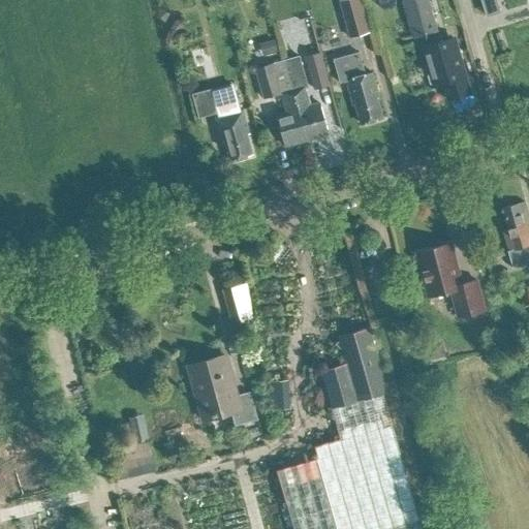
[(338,0),(349,37),(370,32),(361,0),(338,0)]
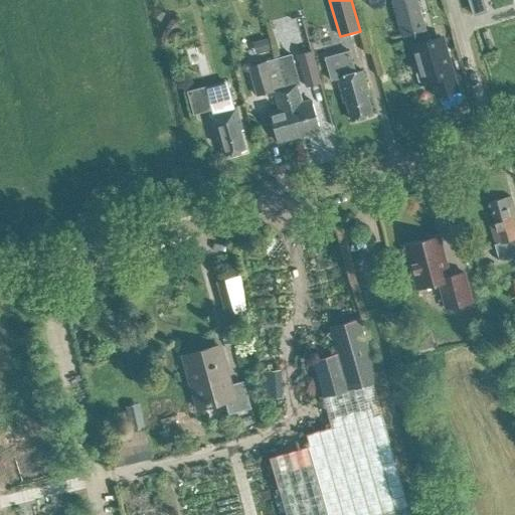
[(400,37),(426,29),(417,0),(390,0),(394,16),(387,18),(393,38),(400,35),(400,37)]
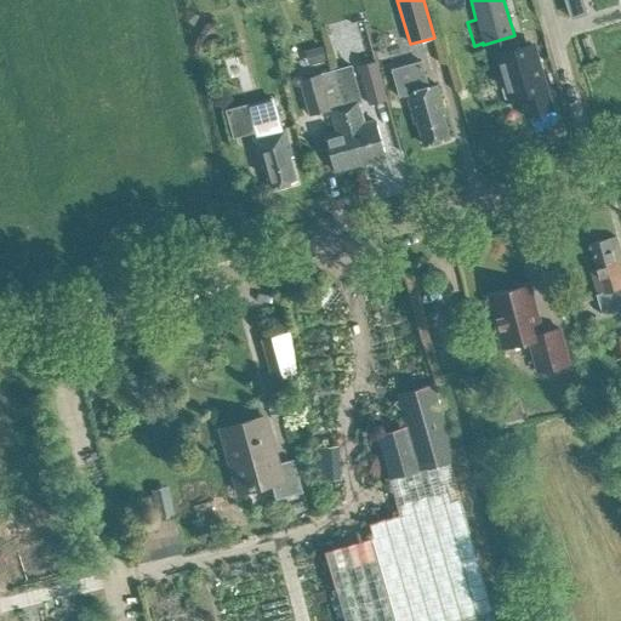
[(620,0),(603,0),(608,16),(620,11),(620,0)]
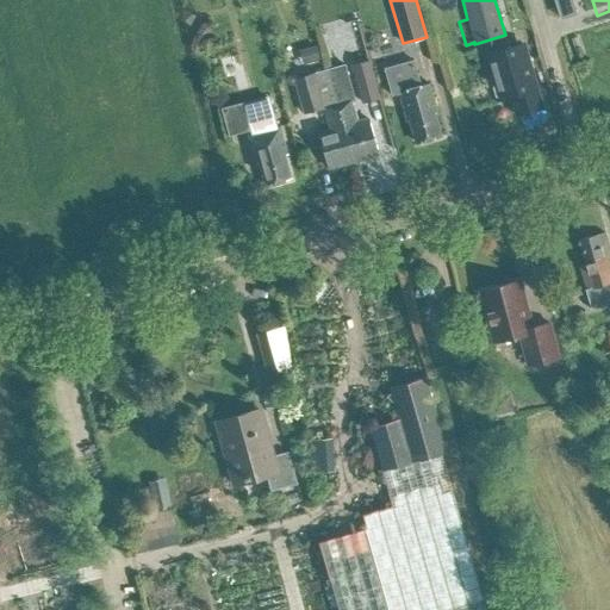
[(321,58),(316,44),(298,49),(303,64),(321,58)]
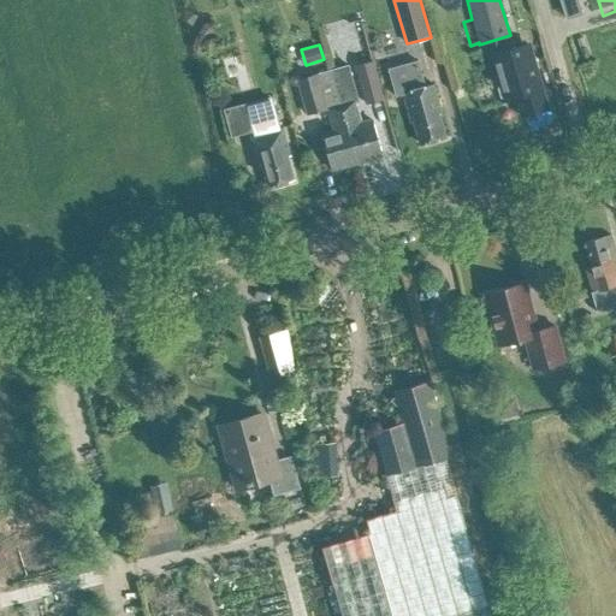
[(525,45),(487,55),(501,100),(515,96),(521,116),(549,107),(535,61),(531,63),(525,45)]
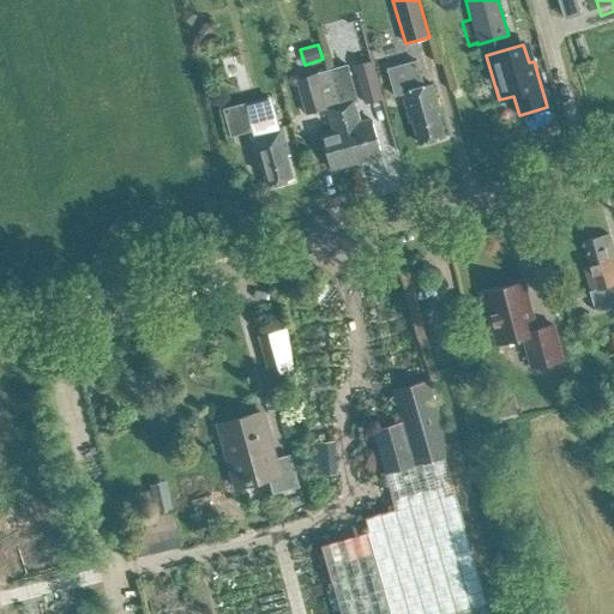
[(365,103),(383,98),(372,59),(354,65),(365,103)]
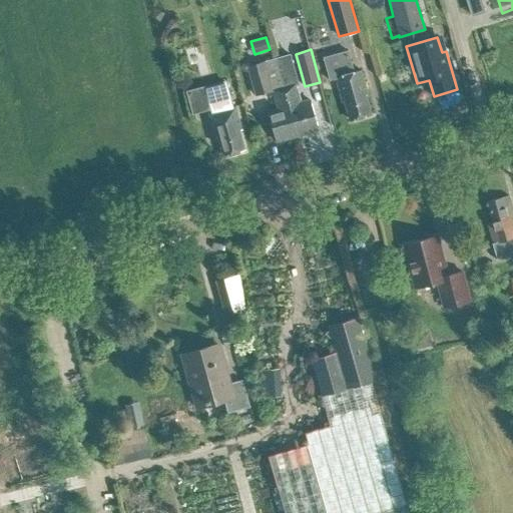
[(354,71),(348,50),(324,56),(330,79),(336,78),(342,101),(345,100),(351,119),(370,114),(364,94),(368,93),(361,69),(354,71)]
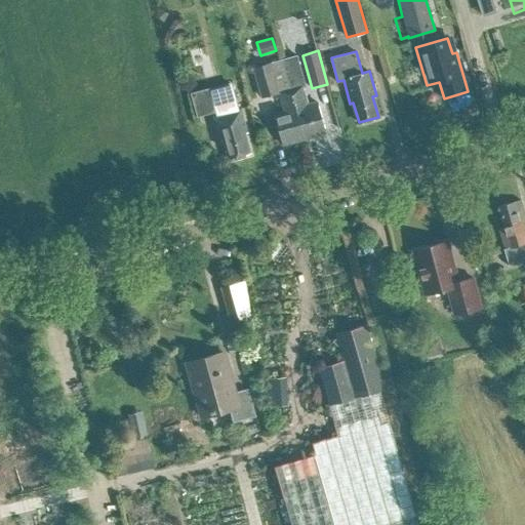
[(281,58),(304,137),(325,131),(317,102),(308,105),(303,86),(305,85),(296,54),(281,58)]
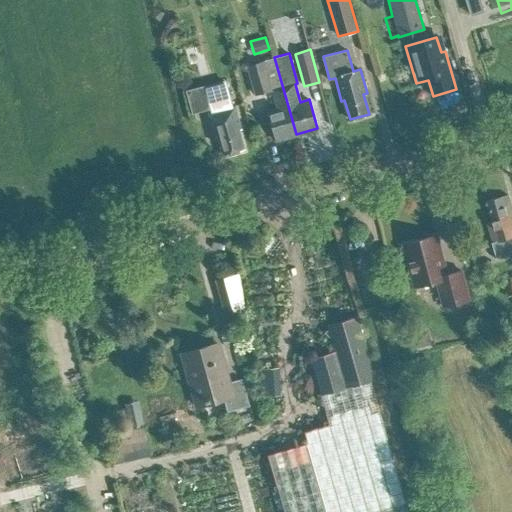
[(275,140),(296,134),(274,57),(247,65),(254,94),(271,89),(276,108),(267,111),(275,140)]
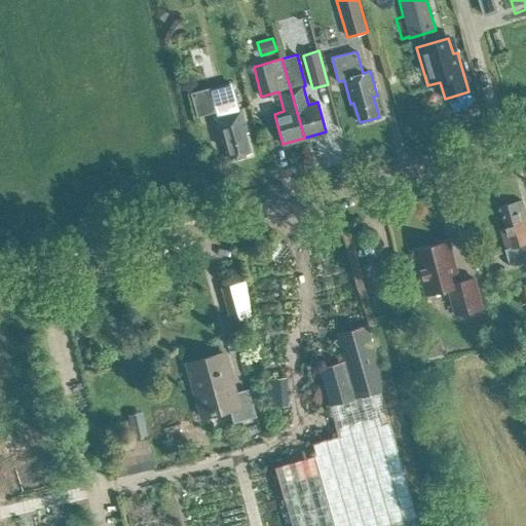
[(237,109),(232,90),(230,83),(209,88),(216,115),(215,116),(221,140),(224,139),(230,158),(250,153),(243,134),(247,133),(240,109),(237,109)]
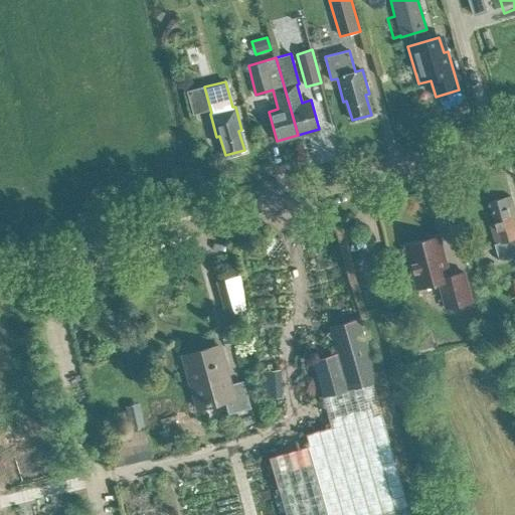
[(514,260),(514,217),(509,196),(489,202),(494,222),(489,224),(499,260),(513,255),(514,260)]
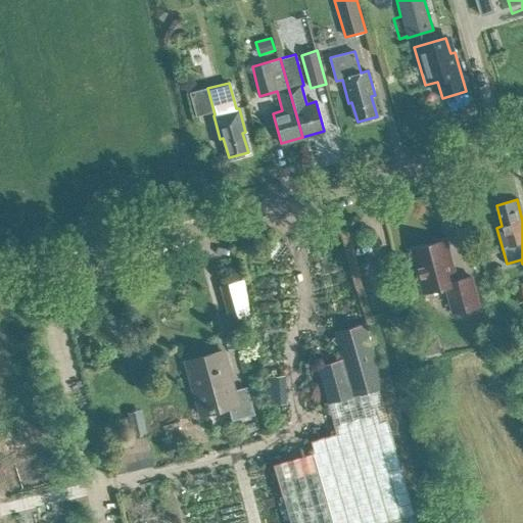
[(416,267),(423,292),(445,286),(453,313),(478,305),(471,276),(456,280),(444,240),(412,249),(412,252),(409,253),(413,268),(416,267)]
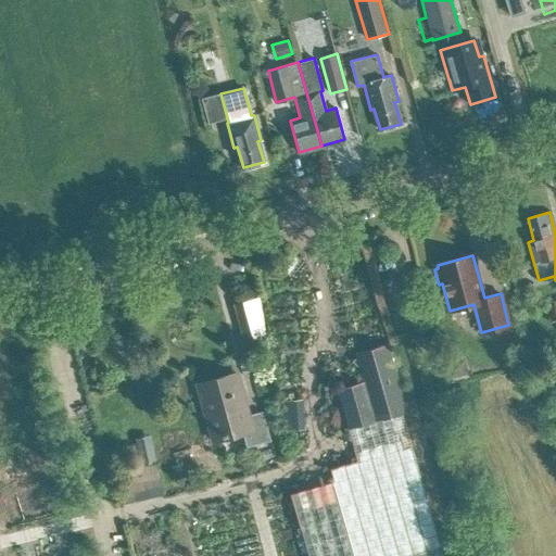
[(307,555),(442,555),(403,412),(408,411),(388,344),(355,354),(355,357),(353,361),(362,370),(365,381),(338,389),(358,462),(331,469),(335,481),(290,493),(307,555)]
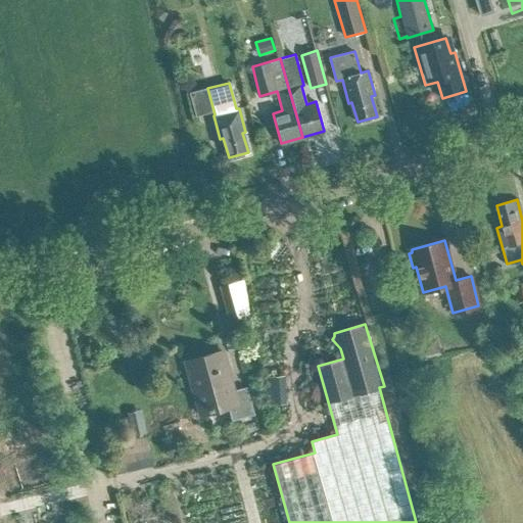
[(439,351),(436,336),(422,339),(425,354),(439,351)]
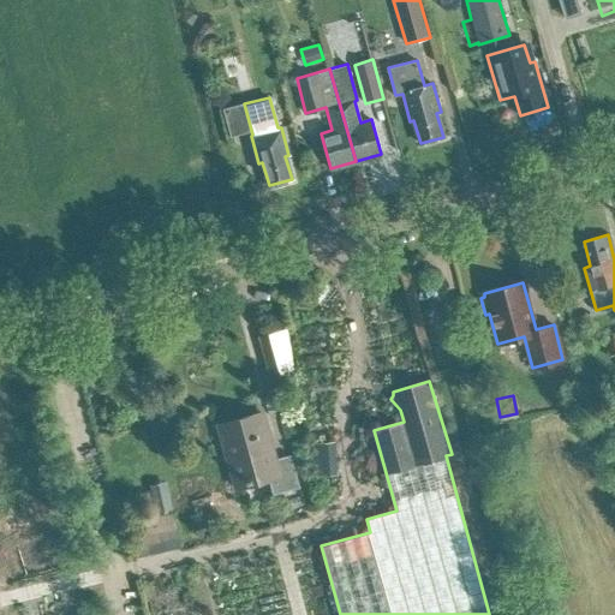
[(274,459),(261,412),(219,424),(237,489),(268,479),(273,494),(299,487),(290,454),(274,459)]
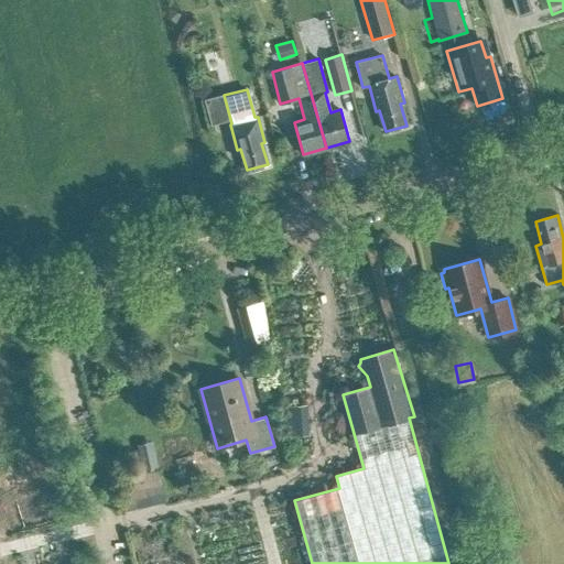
[(310,402),(291,402),(292,433),(311,432),(310,402)]
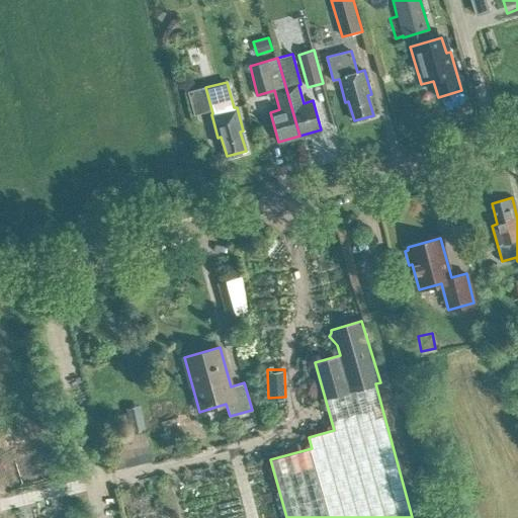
[(138,428),(149,427),(147,403),(135,404),(138,428)]
